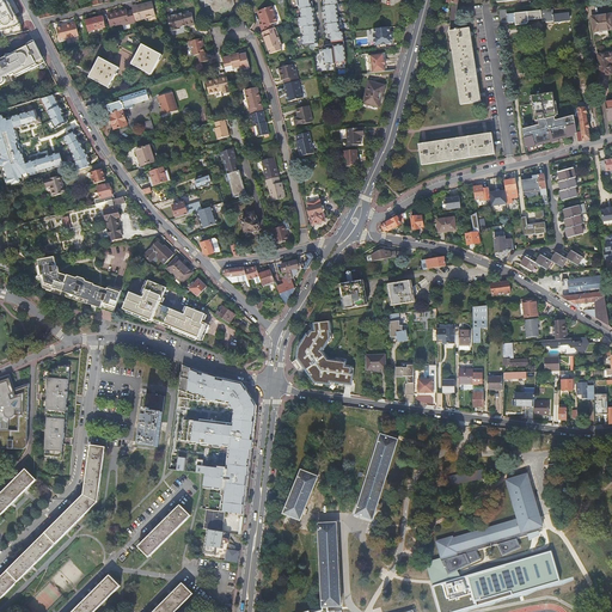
[(0,0),(0,36),(23,31),(22,24),(8,0),(0,0)]
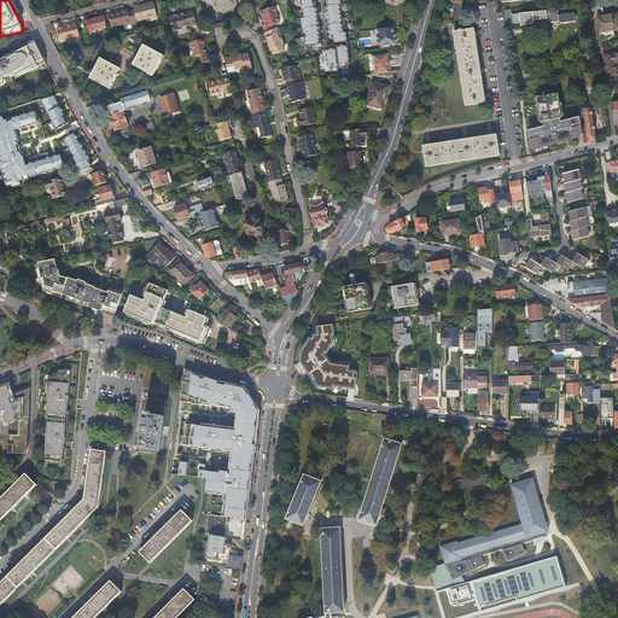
[(203,0),(204,0),(207,3),(208,0),(214,0),(215,3),(213,6),(214,11),(216,12),(221,11),(223,9),(227,7),(231,9),(235,7),(237,5),(235,0),(203,0)]
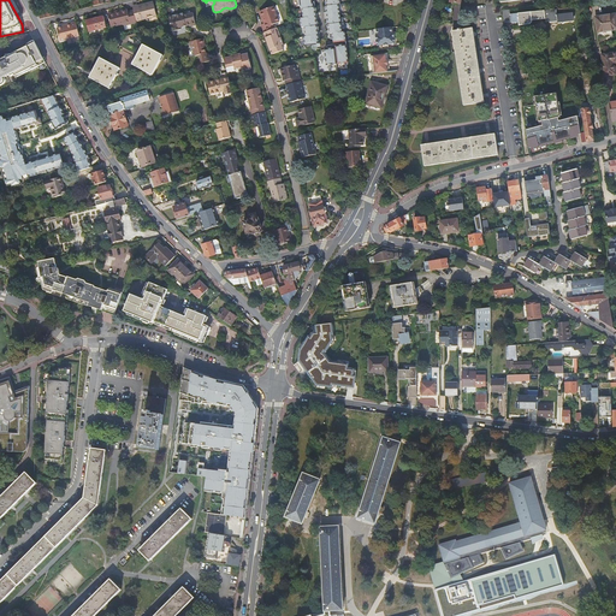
[(317,45),(321,45),(318,6),(314,6),(312,0),(301,0),(302,7),(303,6),(304,17),(302,17),(303,28),(306,27),(307,36),(304,36),(306,46),(317,45)]
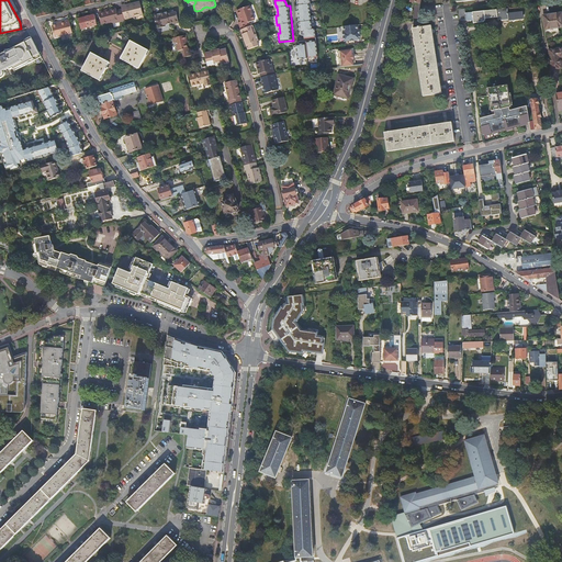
[(298,0),(302,31),(305,31),(306,37),(316,36),(316,29),(314,30),(310,0),(298,0)]
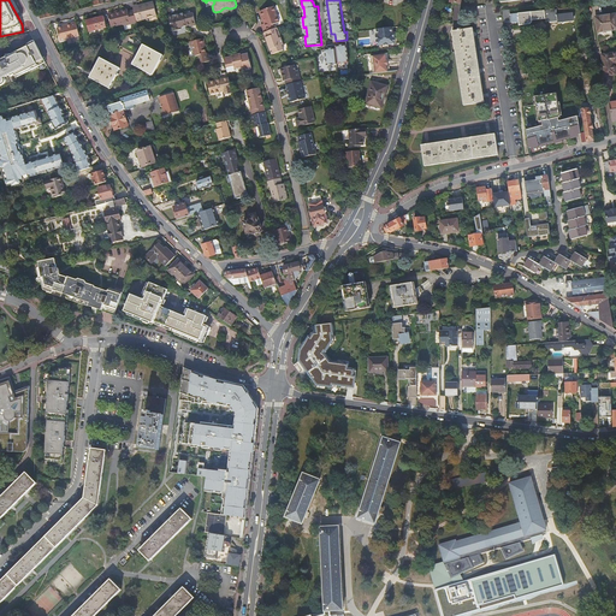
[(137,5),(134,6),(134,7),(134,11),(137,22),(142,21),(141,19),(157,16),(153,3),(144,5),(144,6),(138,7),(138,6),(137,5)]
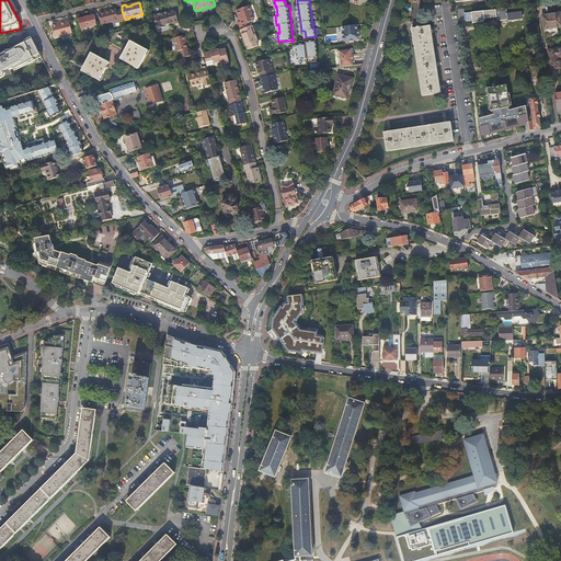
[(241,30),(251,26),(249,22),(255,20),(250,6),(238,10),(240,16),(241,15),(242,21),(241,22),(239,22),(241,30)]
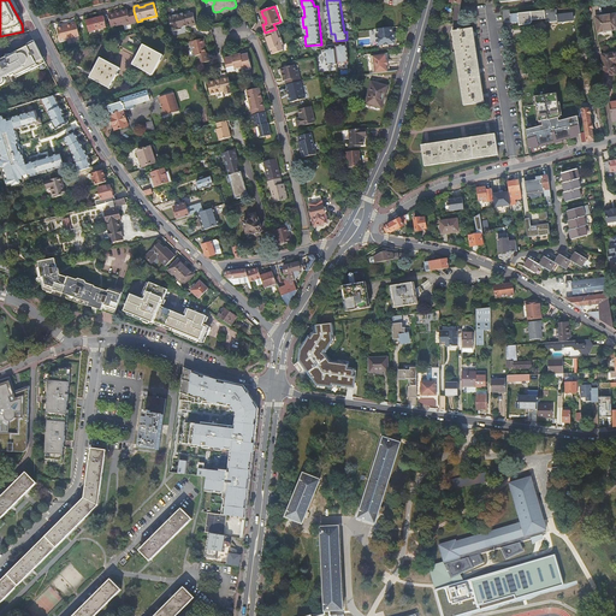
[(552,11),(552,6),(550,6),(550,11),(546,11),(546,7),(540,9),(540,11),(545,11),(545,18),(545,22),(557,21),(556,10),(552,11)]
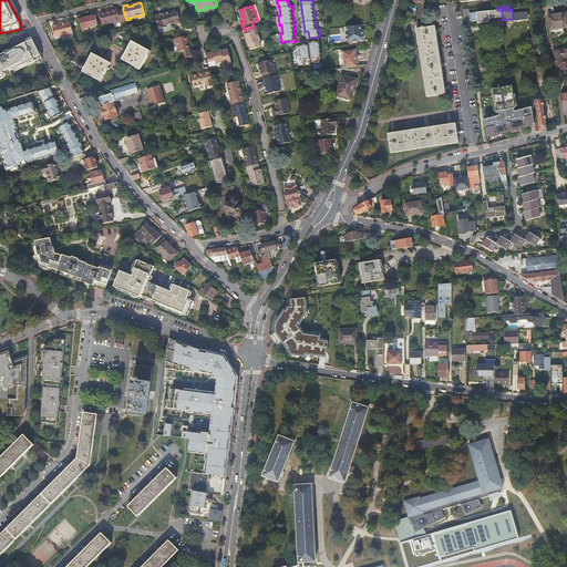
[(470,13),(470,9),(463,10),(463,14),(464,21),(472,20),(472,21),(478,21),(478,23),(488,22),(491,20),(490,19),(502,17),(502,10),(497,10),(488,11),(470,13)]
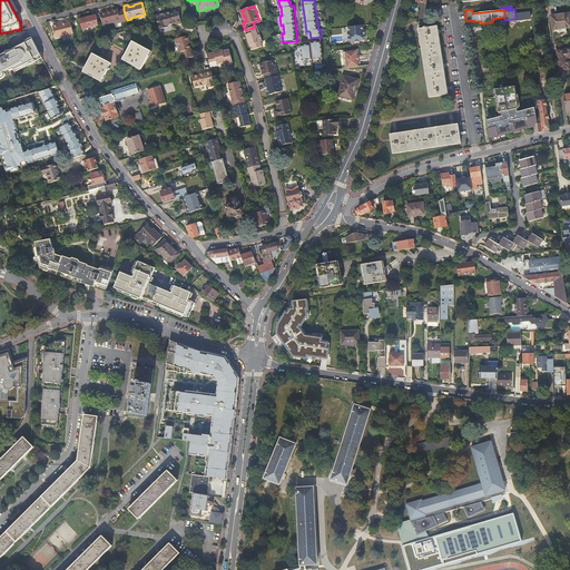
[(127,20),(124,10),(119,11),(118,10),(111,11),(100,16),(102,26),(115,22),(120,21),(121,23),(127,21),(127,20)]
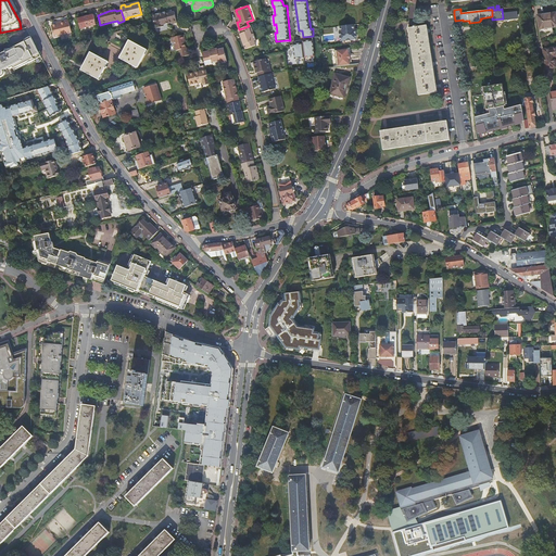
[(165,13),(155,15),(156,19),(153,20),(155,29),(163,27),(163,25),(172,23),(173,24),(177,23),(174,12),(165,14),(165,13)]
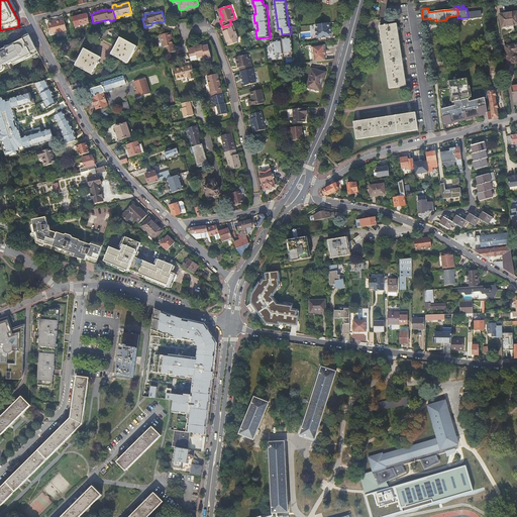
[(516,18),(516,12),(500,15),(502,31),(514,29),(514,25),(516,24),(516,18)]
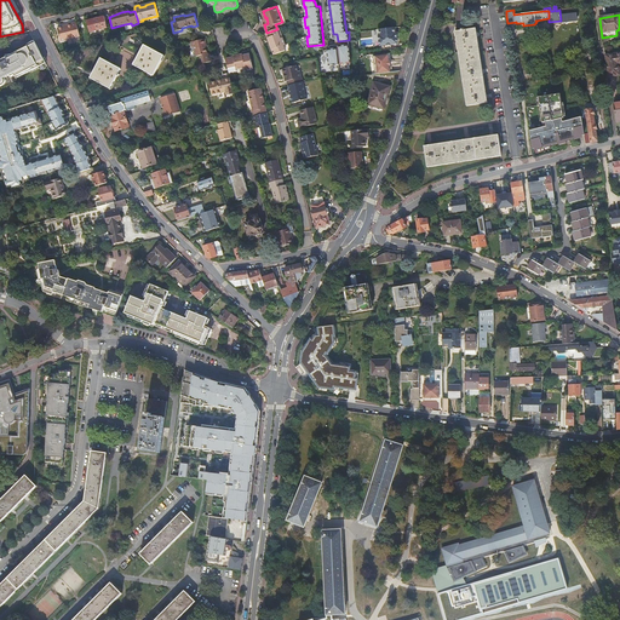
[(104,16),(87,21),(90,32),(107,28),(104,16)]
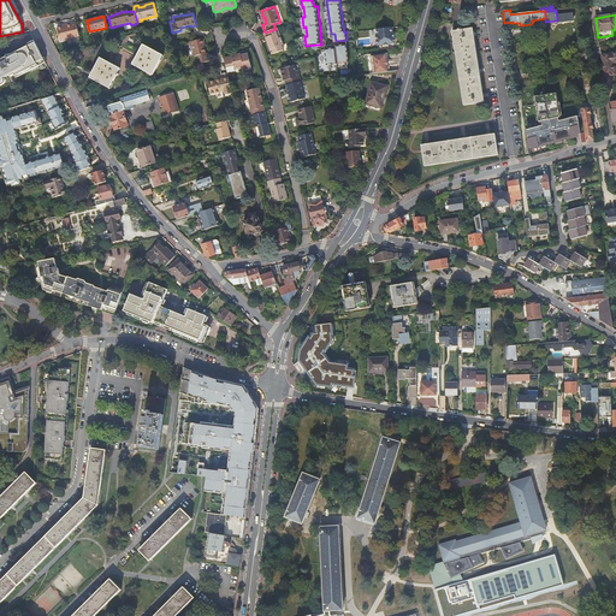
[(80,36),(76,22),(65,24),(66,25),(63,27),(57,28),(60,41),(80,36)]
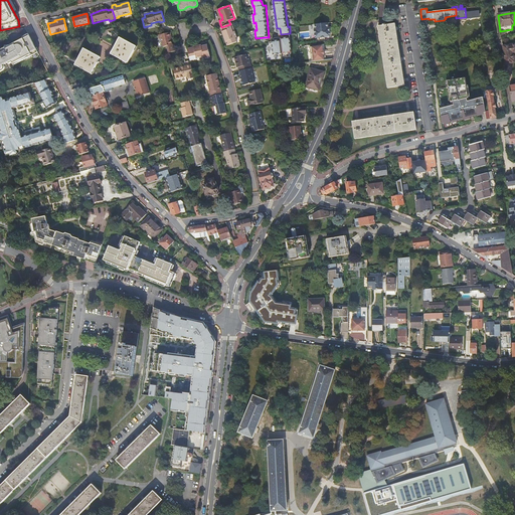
[(221,27),(227,45),(237,42),(236,38),(237,37),(232,23),(230,24),(221,27)]
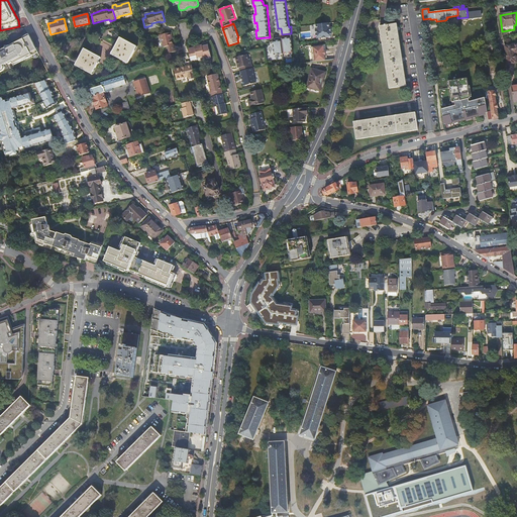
[(331,36),(331,31),(329,31),(329,28),(329,23),(316,25),(316,29),(315,30),(316,38),(331,36)]
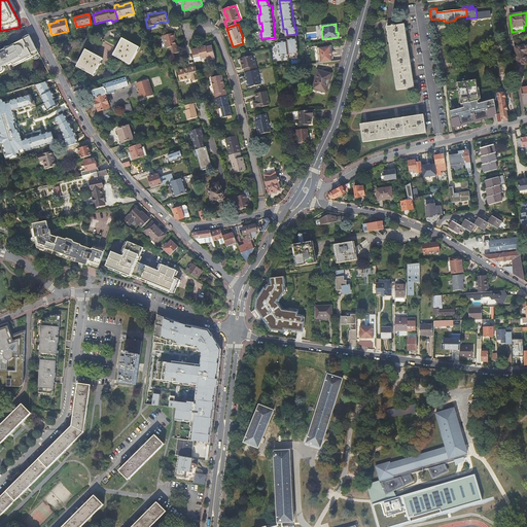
[(405,24),(387,27),(396,91),(414,88),(405,24)]
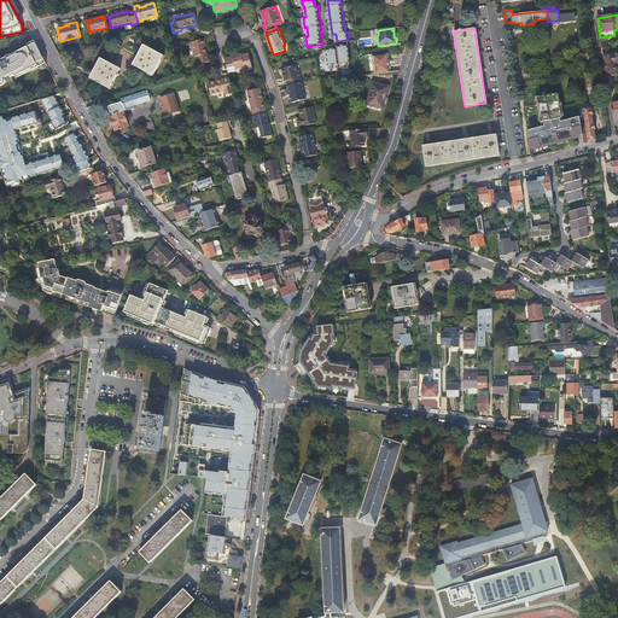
[(204,39),(191,42),(192,47),(193,47),(196,57),(200,56),(202,60),(210,58),(209,53),(208,53),(205,47),(204,45),(205,44),(204,39)]
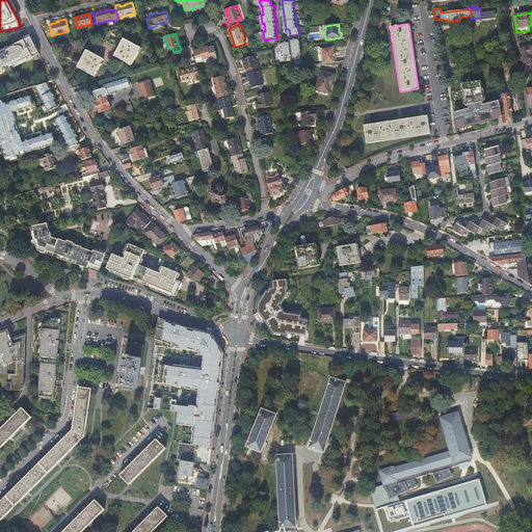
[(0,72),(36,53),(28,36),(0,51),(0,72)]
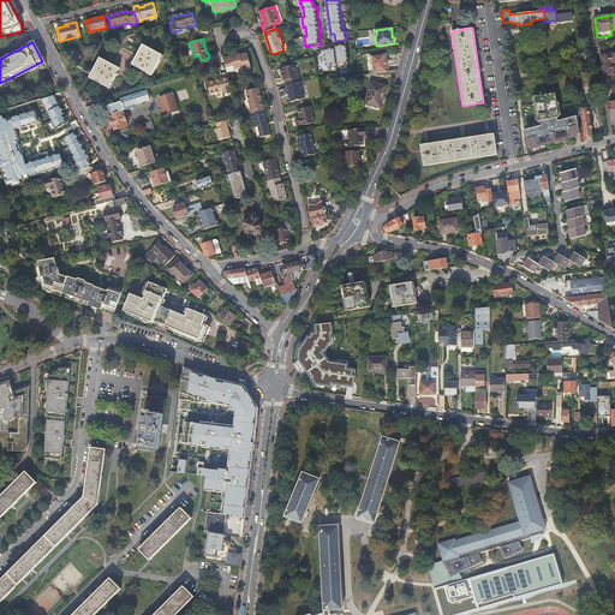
[(335,47),(324,48),(327,66),(350,64),(348,43),(335,45),(335,47)]
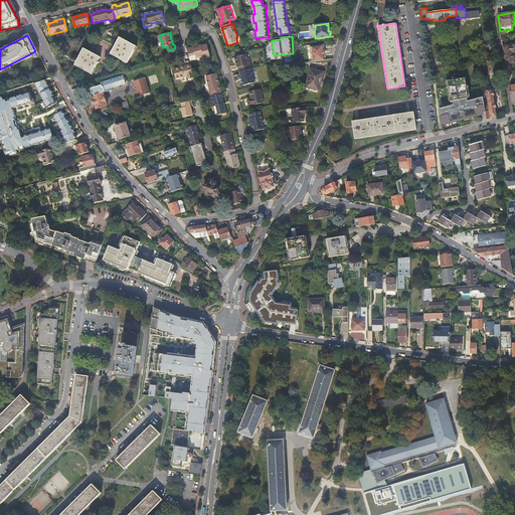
[(83,48),(74,65),(92,74),(98,63),(104,66),(111,54),(128,62),(136,46),(120,37),(114,48),(102,41),(95,54),(83,48)]
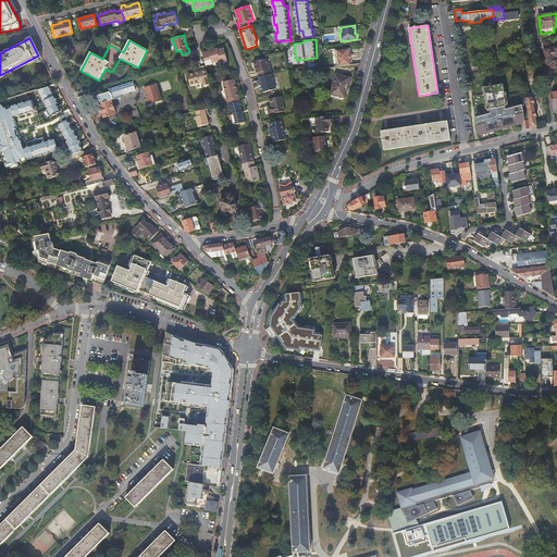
[(556,48),(544,50),(547,69),(556,66),(556,48)]
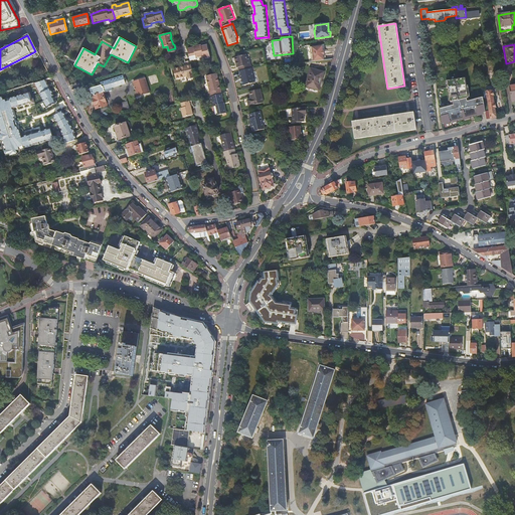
[(194,48),(187,49),(190,60),(197,59),(197,58),(204,56),(204,58),(211,57),(209,53),(210,53),(210,51),(209,51),(209,49),(208,49),(207,45),(201,46),(201,45),(193,47),(194,48)]
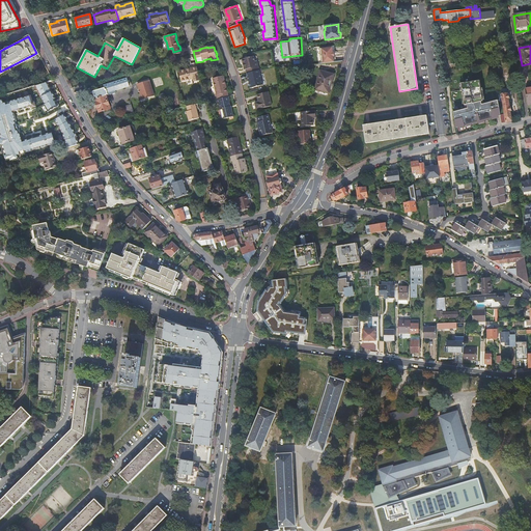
[(332,48),(319,49),(322,63),(334,62),(332,48)]
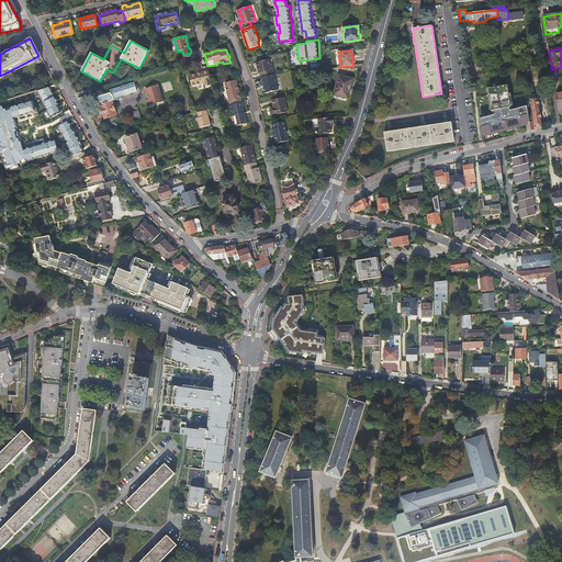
[(259,74),(260,74),(261,78),(274,75),(272,65),(270,66),(269,59),(257,63),(259,74)]
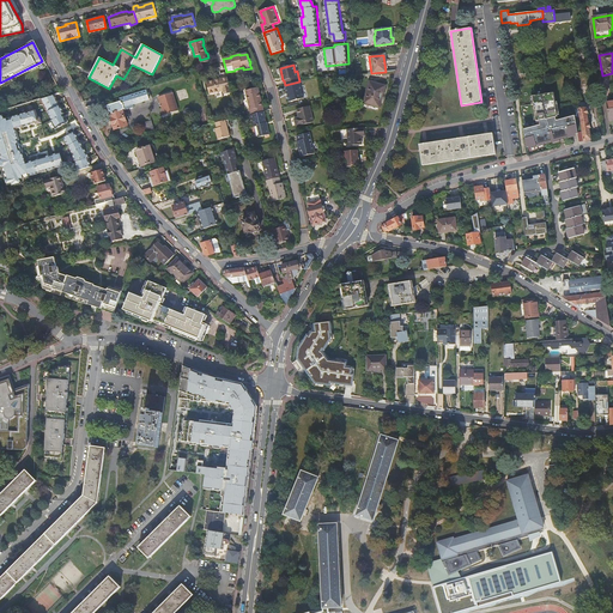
[(224,95),(231,92),(230,85),(228,77),(222,79),(207,83),(210,93),(223,91),(224,95)]
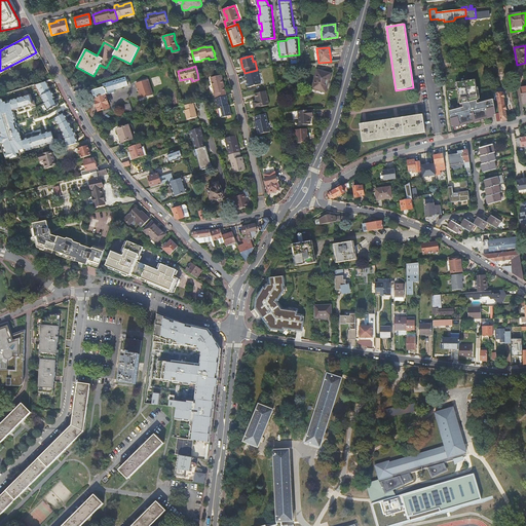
[(245,73),(249,87),(261,84),(257,70),(245,73)]
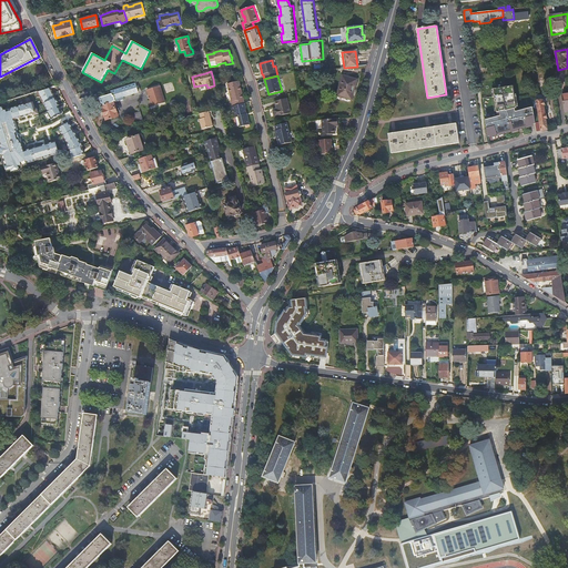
[(231,102),(232,107),(244,103),(242,93),(242,94),(241,91),(242,91),(240,81),(227,83),(232,101),(231,102)]
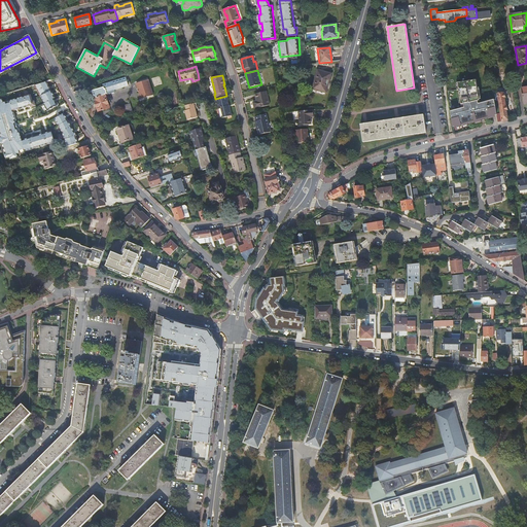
[(129,85),(126,76),(103,83),(104,88),(93,91),(95,97),(96,96),(97,98),(95,99),(99,111),(110,108),(106,95),(107,94),(107,95),(115,93),(114,91),(129,85)]
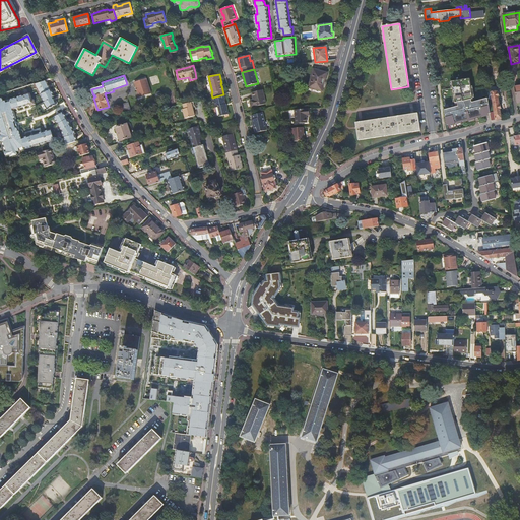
[(327,75),(312,77),(308,88),(322,92),(327,75)]
